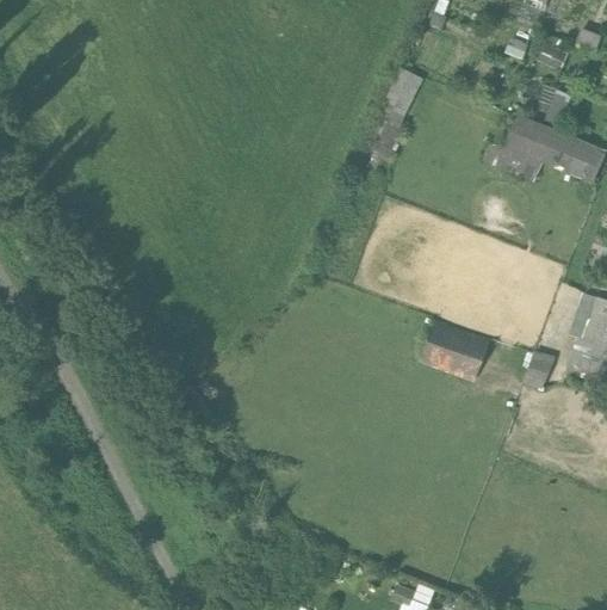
[(386,103),(408,111),(422,76),(401,67),(386,103)]
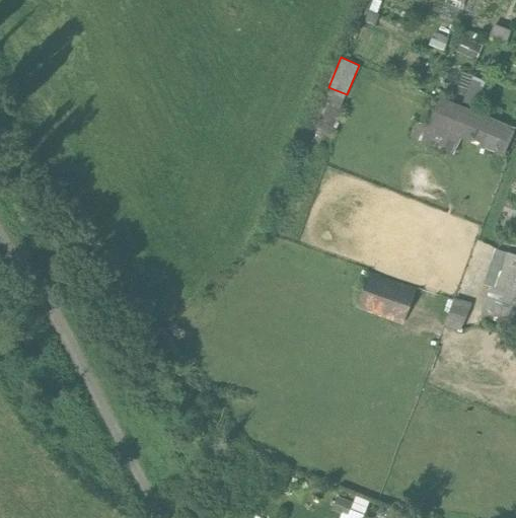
[(515,128),(440,96),(428,125),(463,138),(504,155),(515,128)]
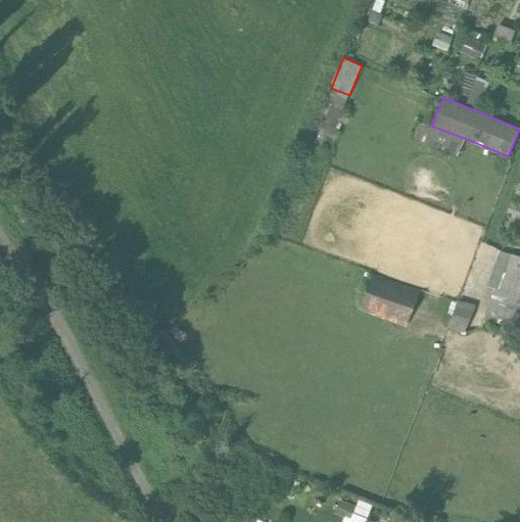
[(460,156),(467,139),(431,126),(422,122),(415,138),(460,156)]
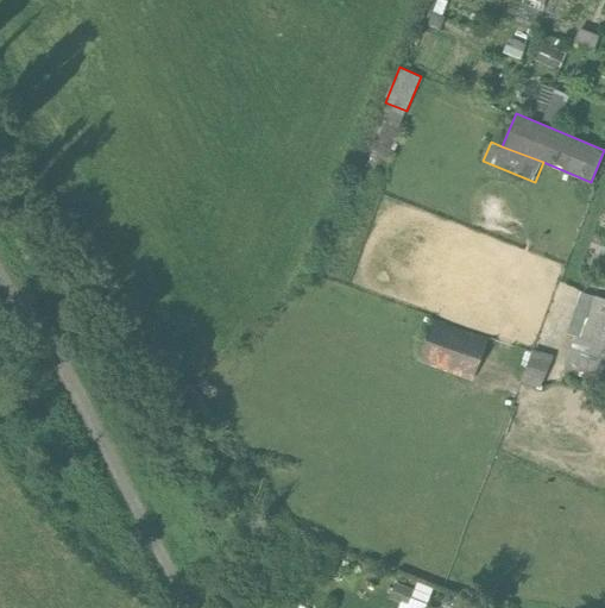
[(604,302),(594,300),(583,340),(604,346),(604,302)]
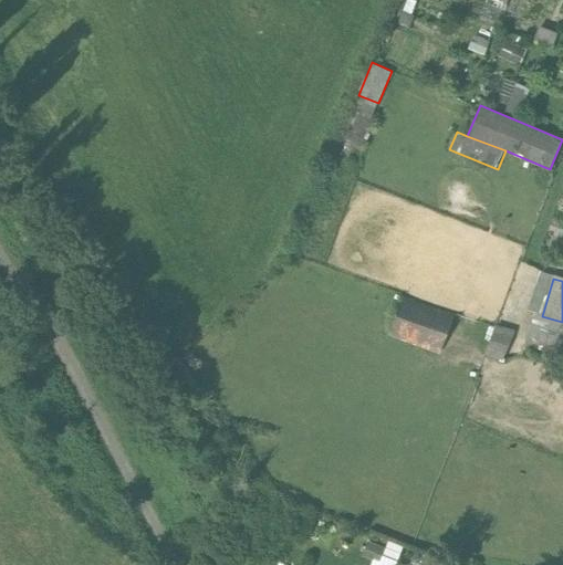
[(392,337),(442,356),(457,317),(406,299),(392,337)]
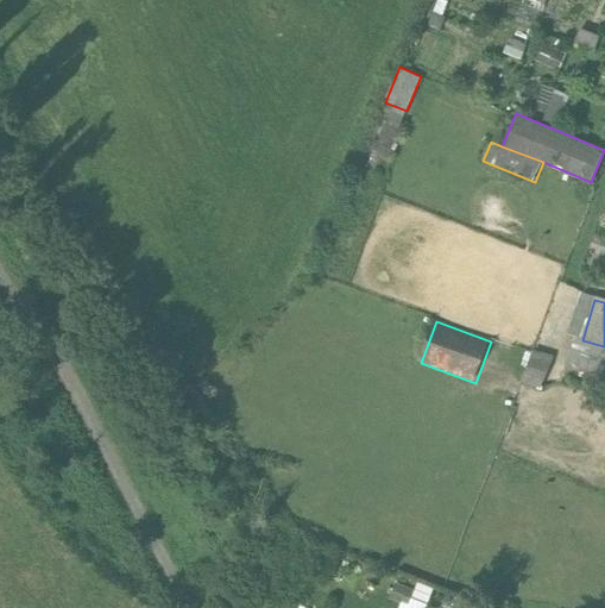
[(604,346),(583,340),(577,338),(565,378),(604,390),(604,346)]
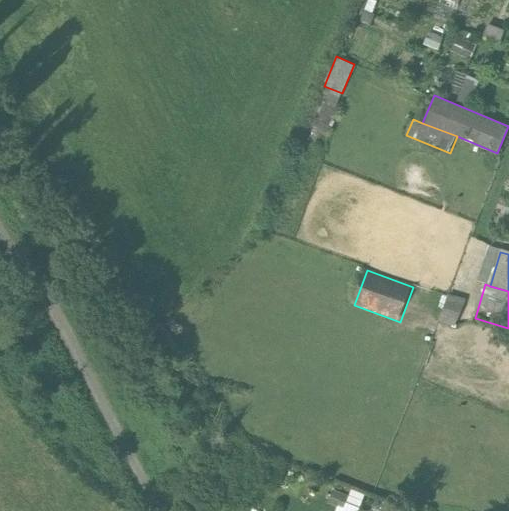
[(449,295),(443,308),(457,314),(463,301),(449,295)]
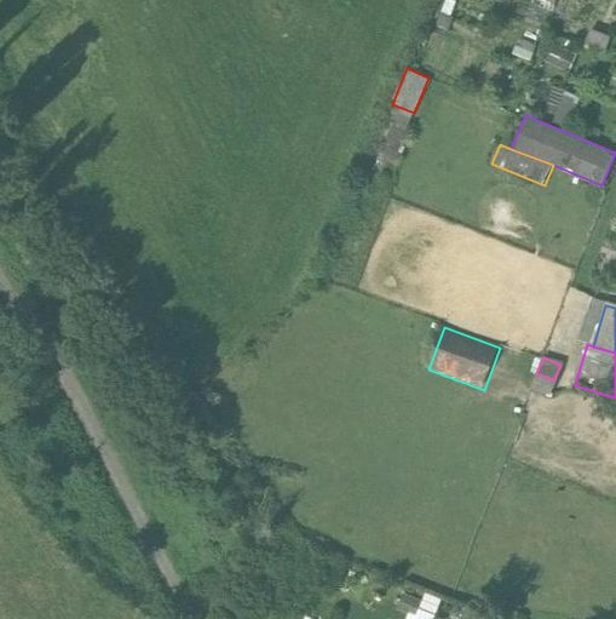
[(432,618),(442,595),(426,590),(421,602),(410,599),(403,617),(408,618),(432,618)]
